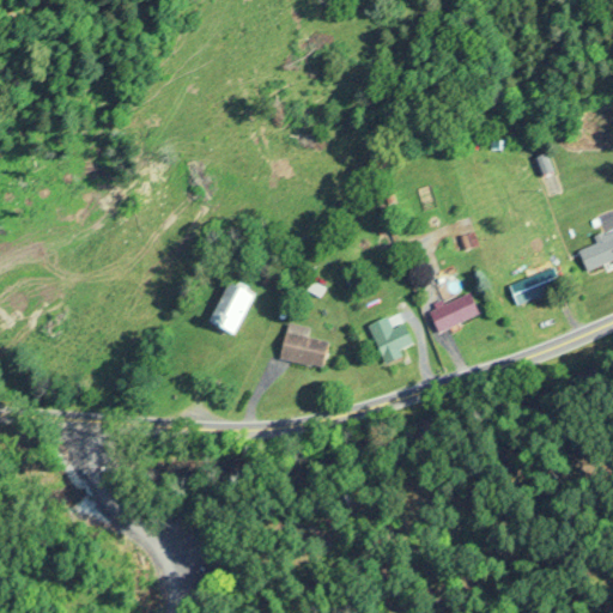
[(612,260),(612,230),(596,236),(599,243),(580,249),(587,269),(612,260)]
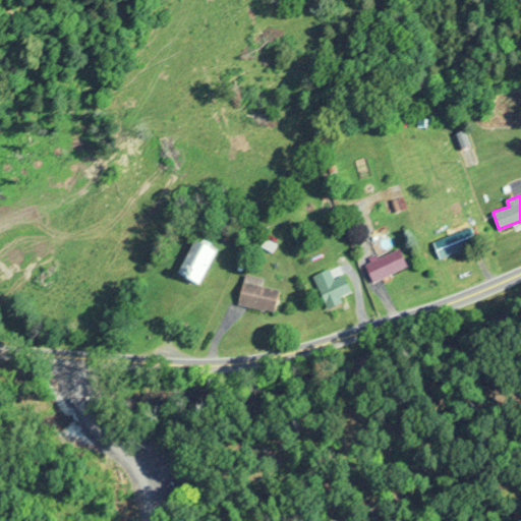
[(441,259),(467,247),(459,232),(433,243),(441,259)]
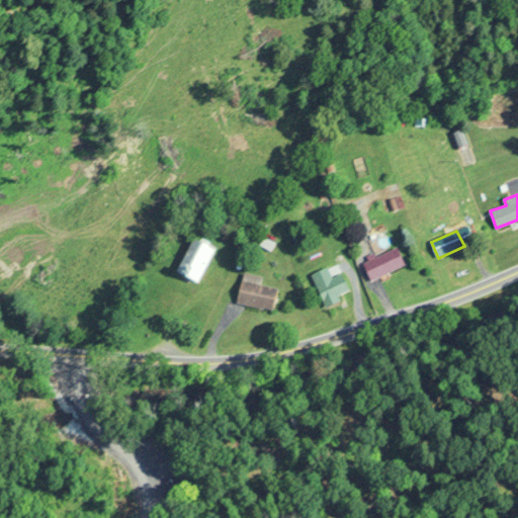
[(201,283),(214,247),(192,239),(179,274),(201,283)]
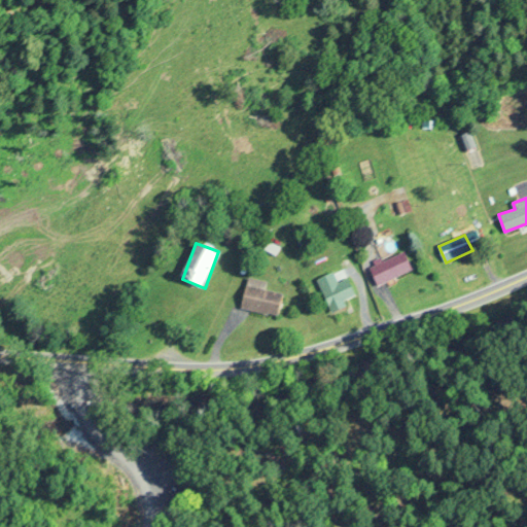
[(370,268),(378,286),(413,270),(405,251),(370,268)]
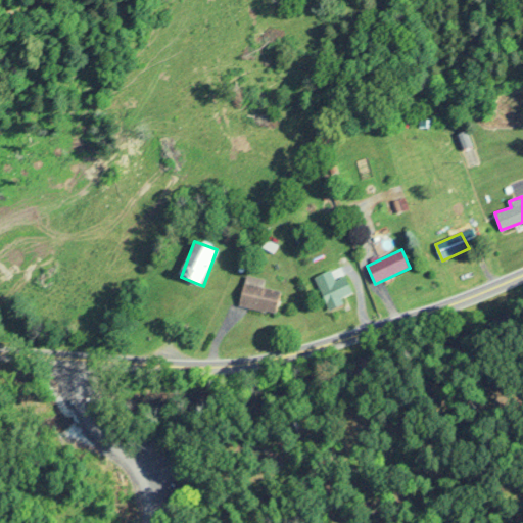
[(277,314),(281,290),(264,288),(265,278),(245,275),(240,307),(277,314)]
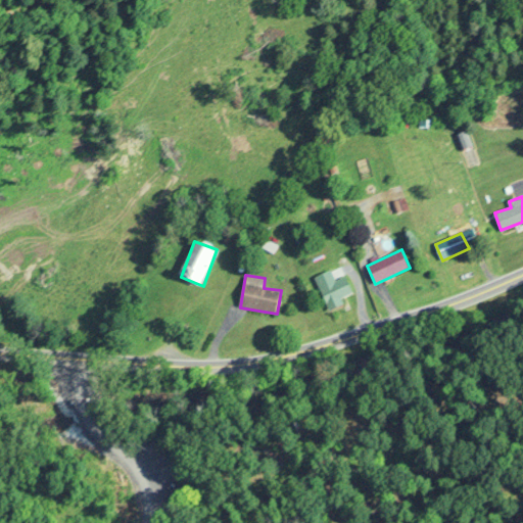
[(353,294),(346,277),(320,287),(327,305),(353,294)]
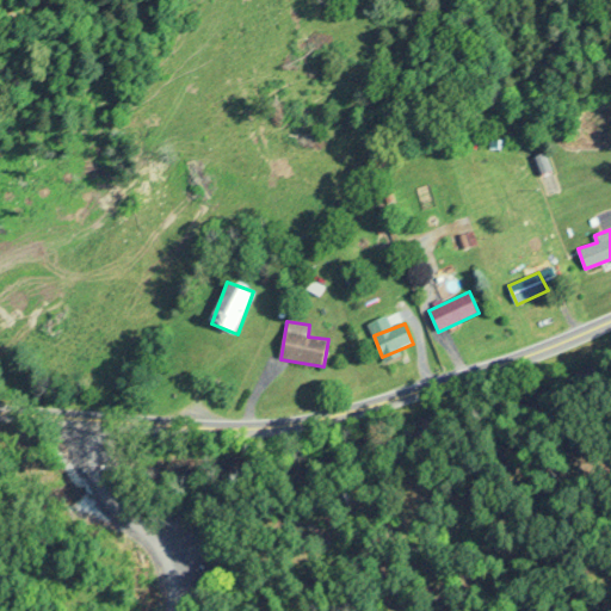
All buildings are outlined.
